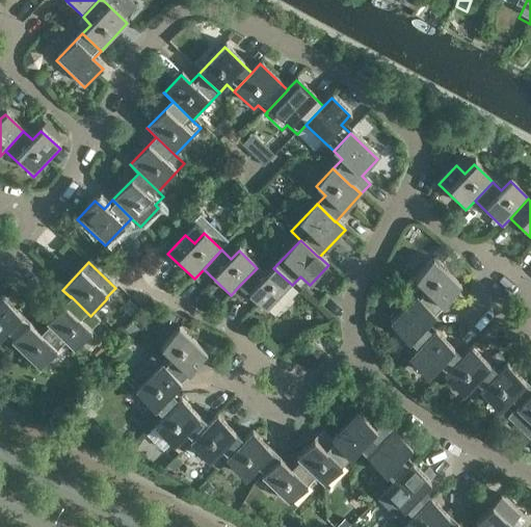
[(405,291),(415,300),(416,299),(434,318),(460,290),(432,263),(405,291)]
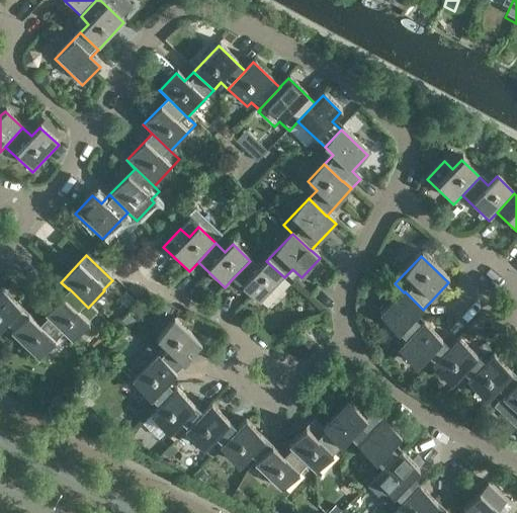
[(284,277),(266,261),(258,269),(250,261),(233,278),(225,287),(234,296),(243,287),(259,304),(284,277)]
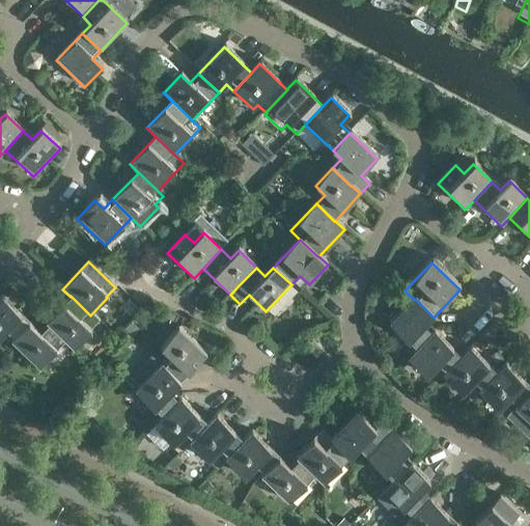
[(71,297),(45,324),(63,341),(63,342),(73,351),(99,324),(90,315),(71,296),(71,297)]
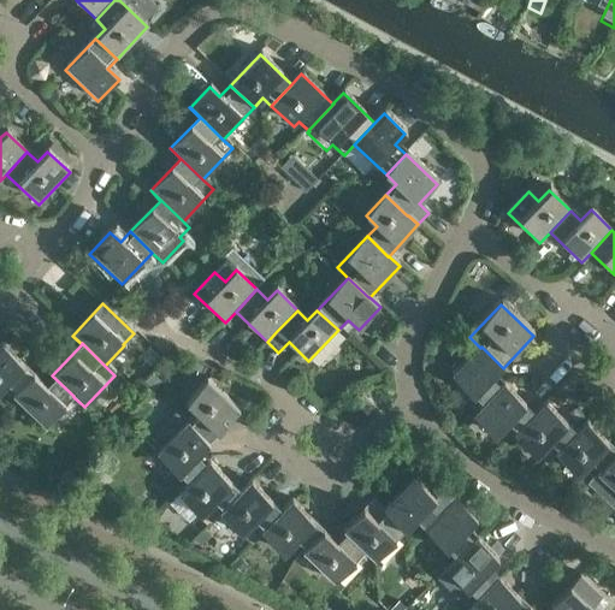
[(482,347),(480,348),(450,379),(482,408),(503,386),(494,377),(503,368),(482,347)]
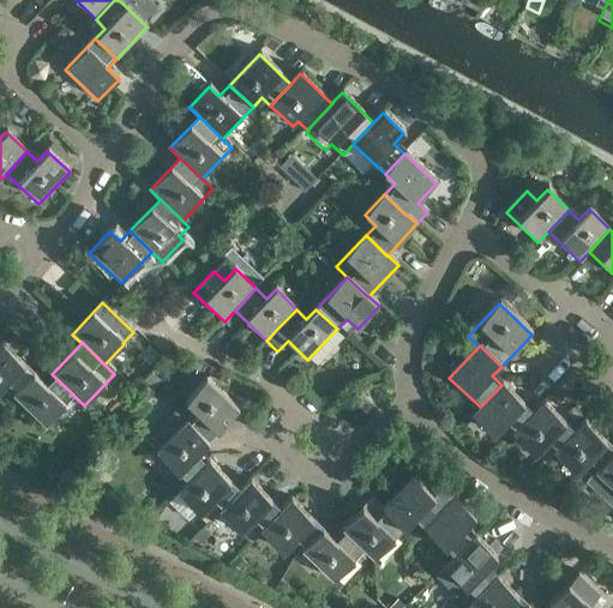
[(0,389),(2,387),(12,397),(32,375),(1,347),(0,347),(0,389)]
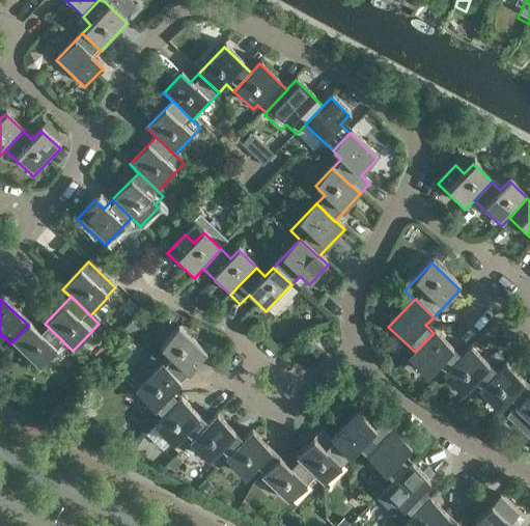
[(28,325),(10,343),(37,369),(63,342),(63,341),(45,324),(35,333),(28,325)]
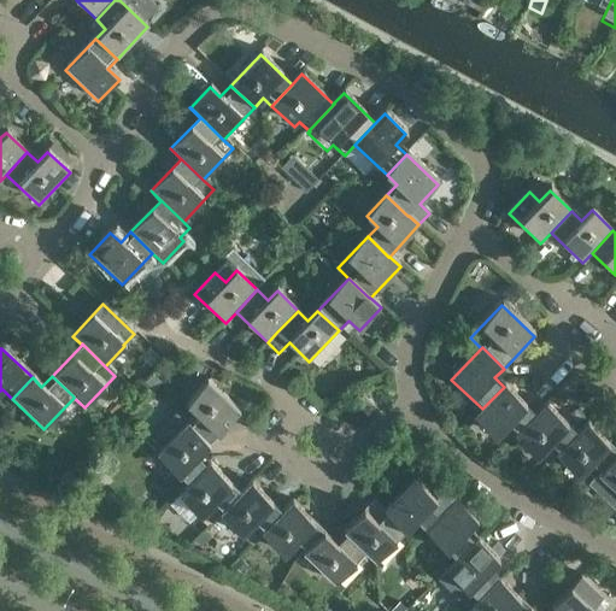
[(195,415),(187,424),(209,446),(239,415),(206,383),(186,405),(195,415)]
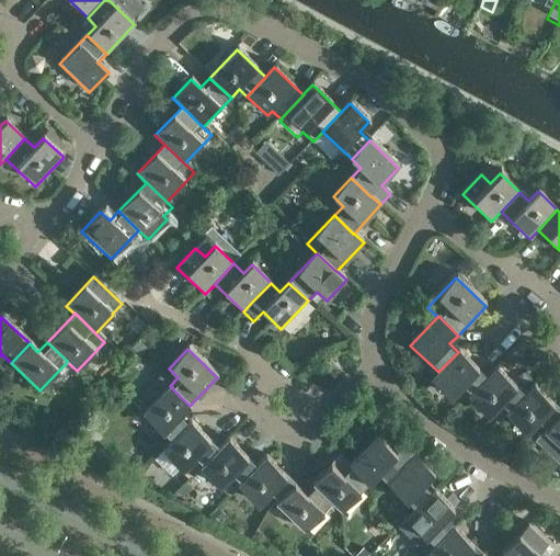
[(458,352),(438,372),(430,382),(449,400),(458,390),(468,399),(487,379),(458,352)]
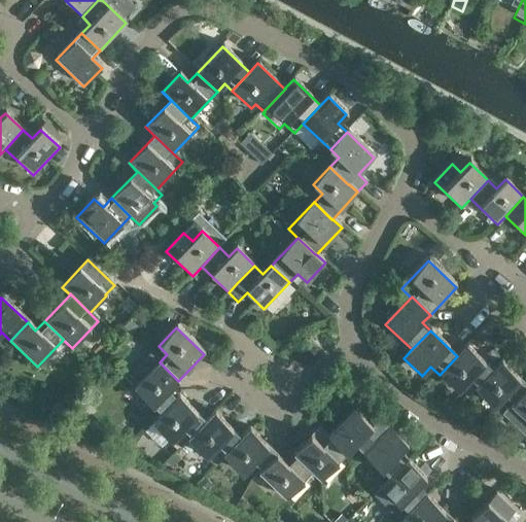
[(140,344),(133,338),(124,349),(130,355),(140,344)]
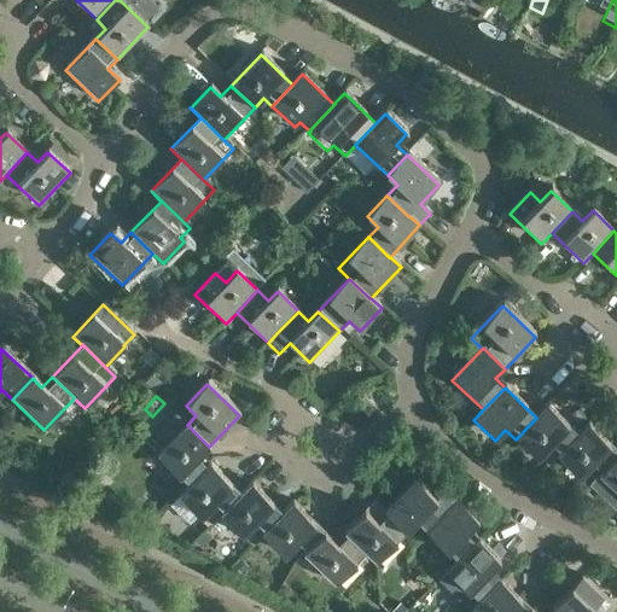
[(362,397),(354,406),(367,419),(376,409),(362,397)]
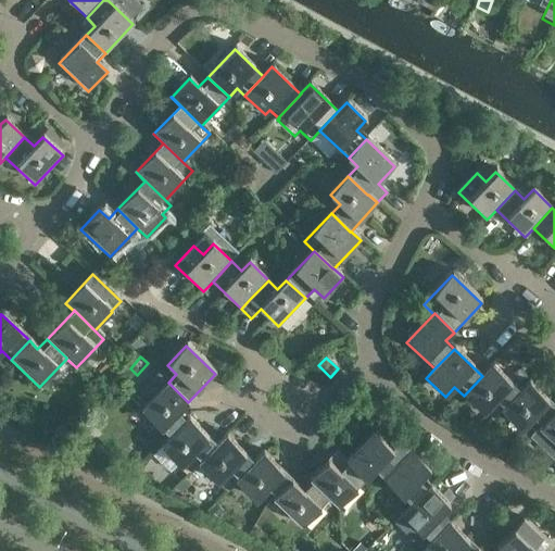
[(482,376),(464,396),(492,423),(502,413),(519,393),(491,367),(482,376)]
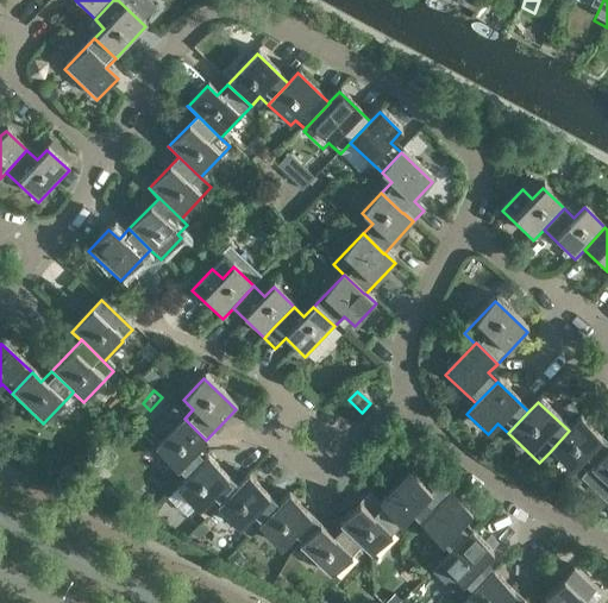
[(206,440),(185,419),(154,451),(185,481),(186,481),(206,459),(196,450),(206,440)]
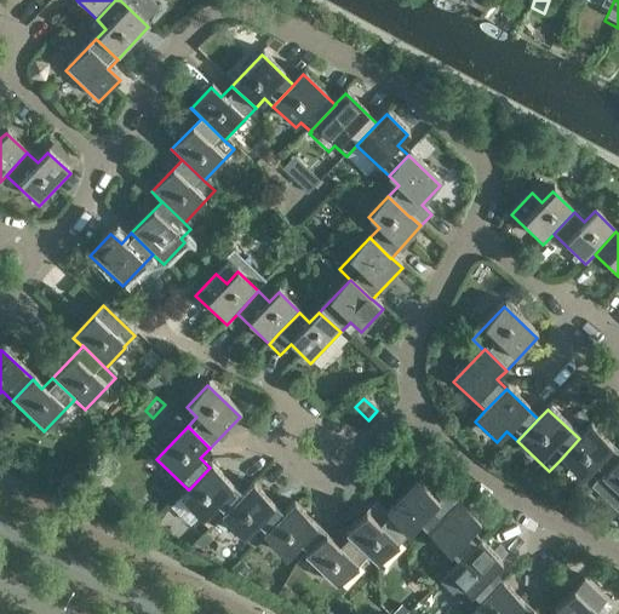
[(618,455),(590,428),(579,439),(560,460),(579,478),(590,470),(600,480),(618,460),(618,455)]
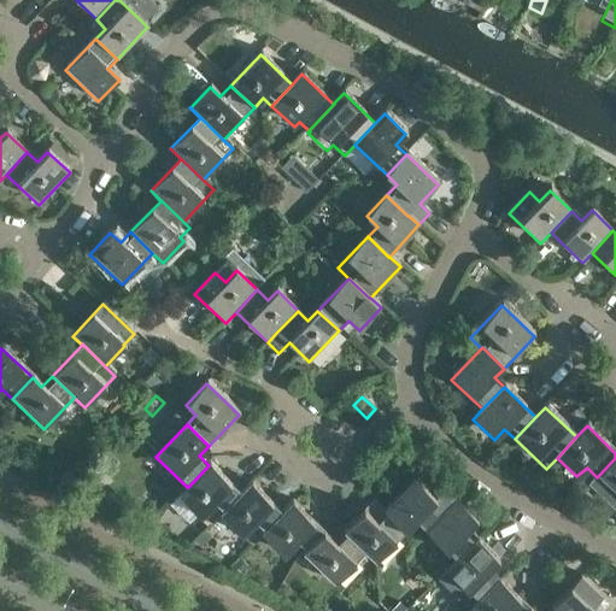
[(615,458),(597,477),(615,495),(615,458)]
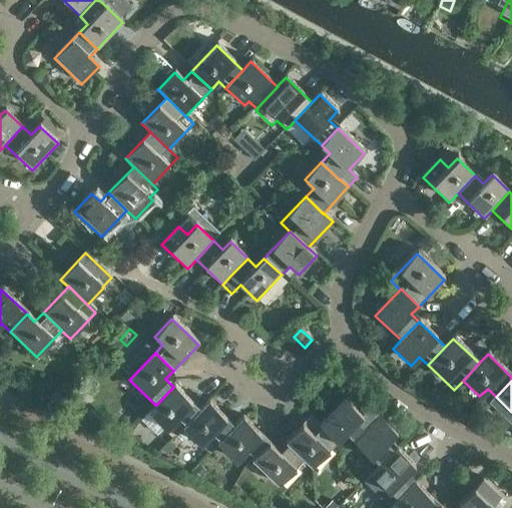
[(156,405),(155,405),(148,413),(174,438),(182,430),(199,412),(173,387),(156,405)]
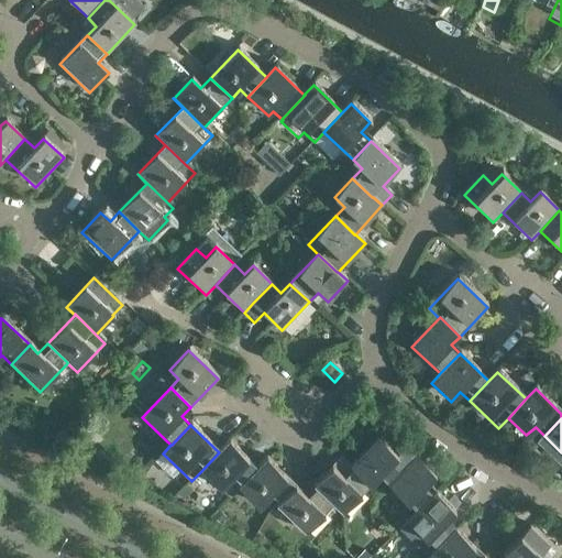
[(378,439),(350,469),(368,488),(378,477),(388,487),(407,467),(406,466),(378,439)]
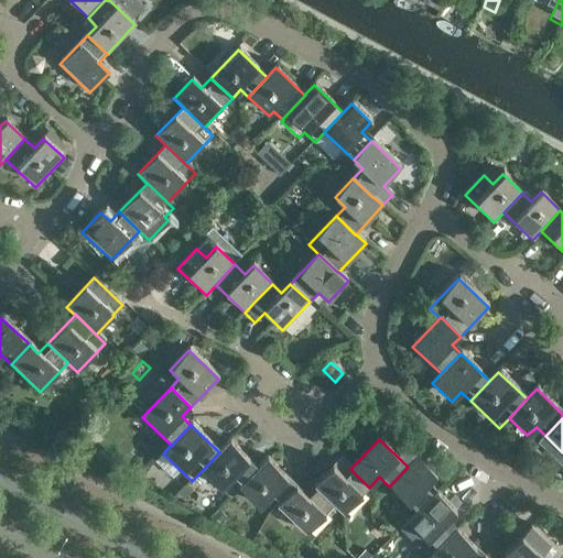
[(219,452),(201,472),(229,500),(239,490),(258,470),(228,442),(219,452)]
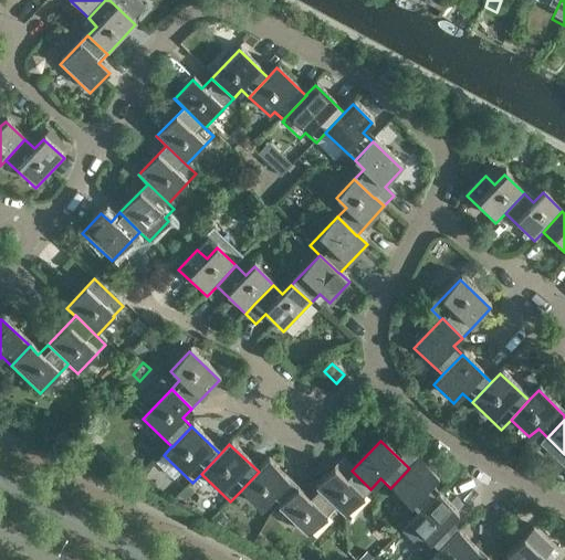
[(409,468),(390,488),(418,515),(419,515),(437,496),(428,487),(438,477),(418,457),(408,467),(409,468)]
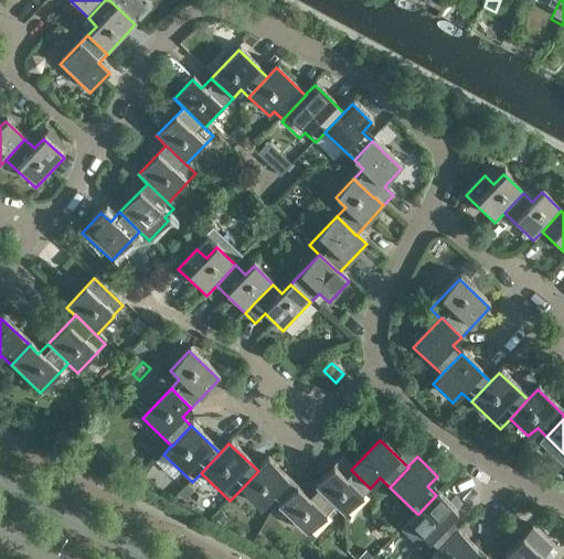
[(341,461),(314,488),(334,508),(342,516),(370,488),(351,470),(341,461)]
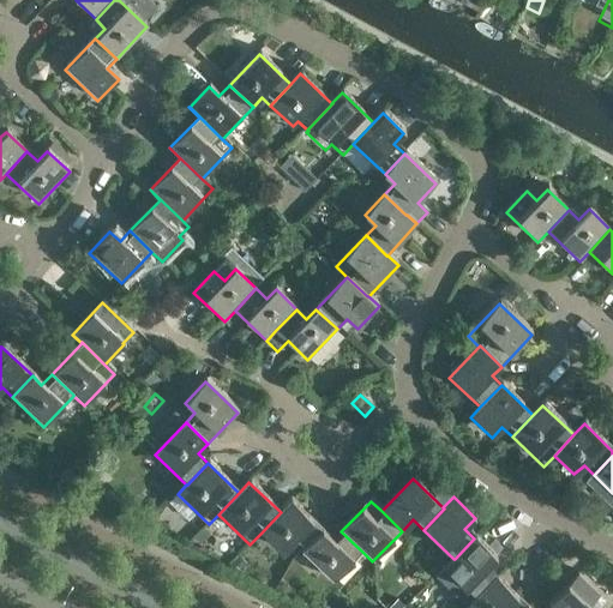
[(281,512),(260,534),(281,553),(292,543),(301,553),(322,531),(290,503),(281,512)]
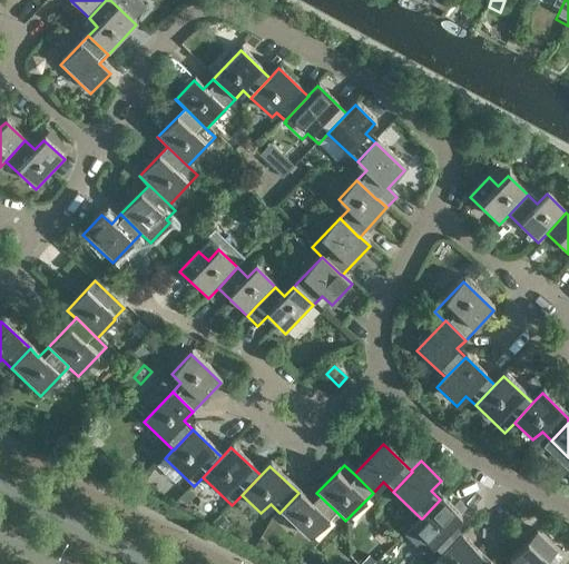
[(194,498),(188,493),(179,503),(185,508),(194,498)]
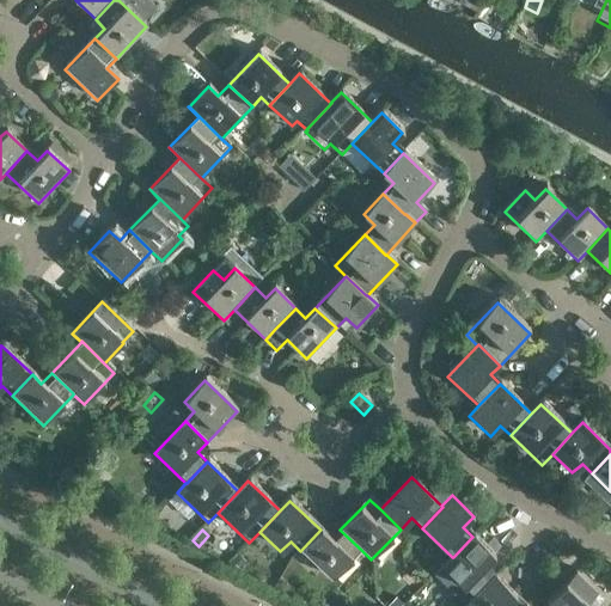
[(321,530),(300,551),(333,582),(362,551),(340,530),(330,540),(321,530)]
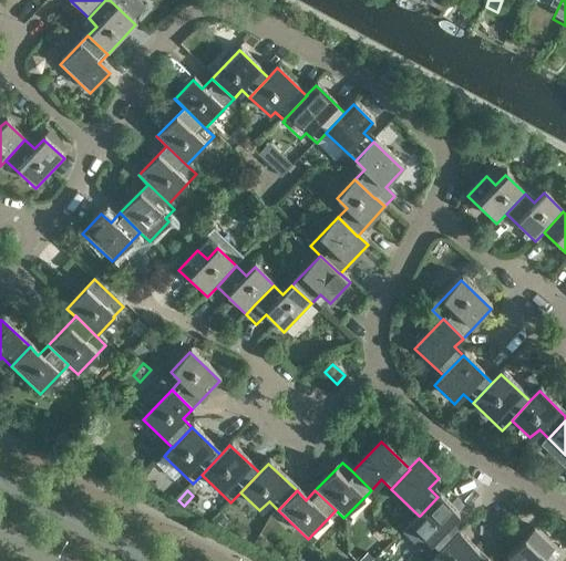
[(420,516),(419,516),(409,526),(438,553),(439,553),(456,534),(448,526),(458,516),(438,497),(420,516)]
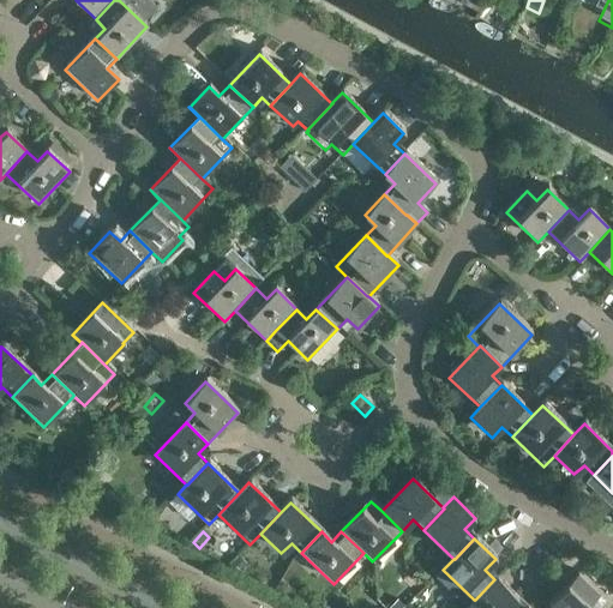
[(577,576),(547,607),(589,607),(599,597),(577,576)]
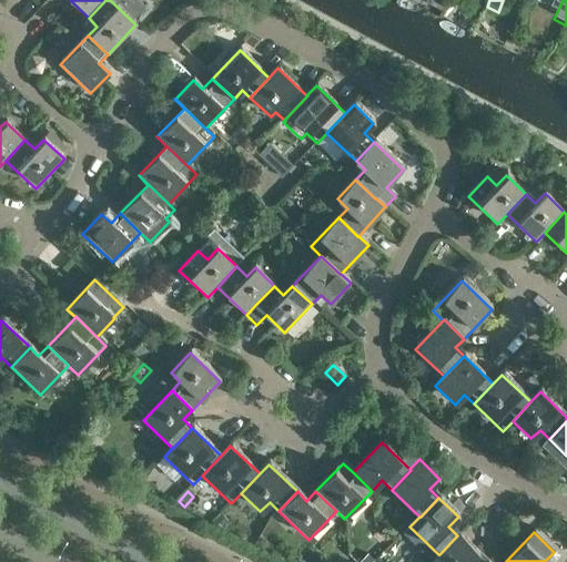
[(282,547),(267,534),(261,542),(274,554),(282,547)]
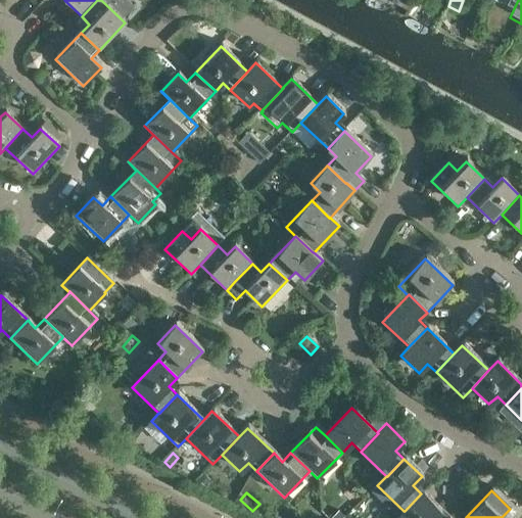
[(405,511),(404,511),(397,517),(446,517),(421,493),(405,511)]
